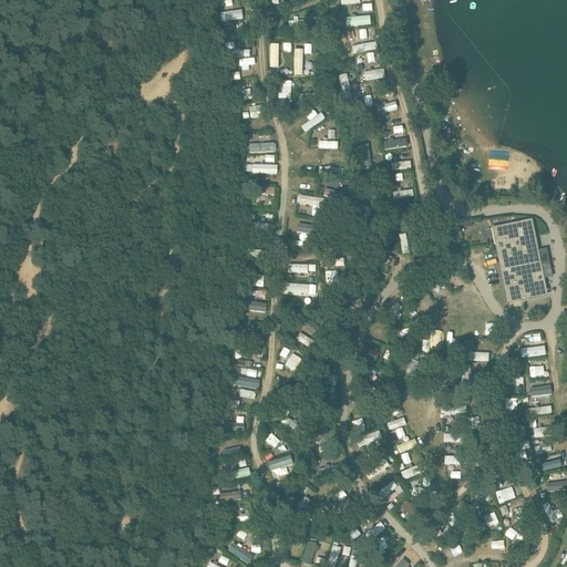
[(222,21),(244,18),(243,9),(220,12),(222,21)]
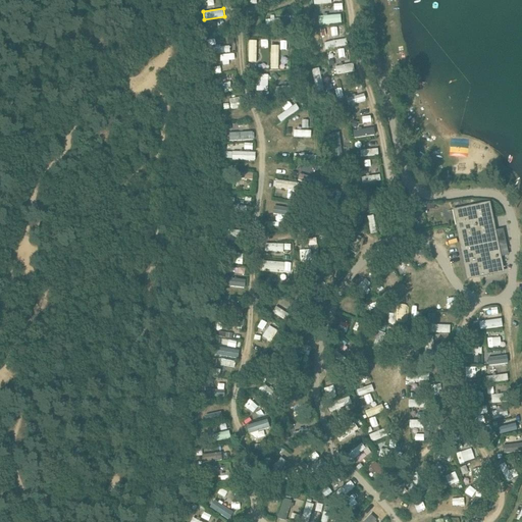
[(319,15),(319,23),(343,22),(342,14),(319,15)]
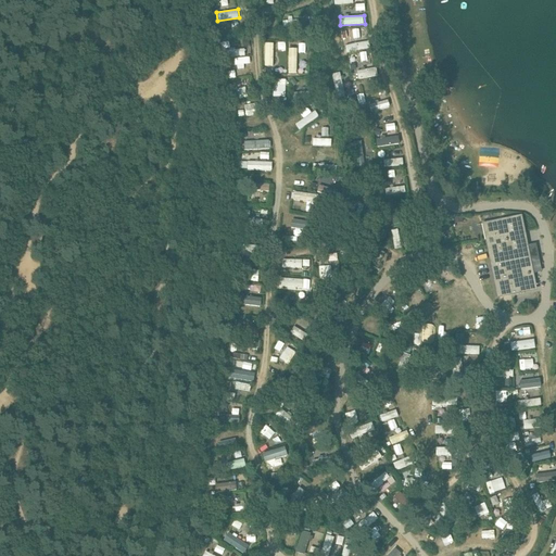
[(225,55),(249,55),(249,47),(228,48),(228,42),(225,42),(225,55)]
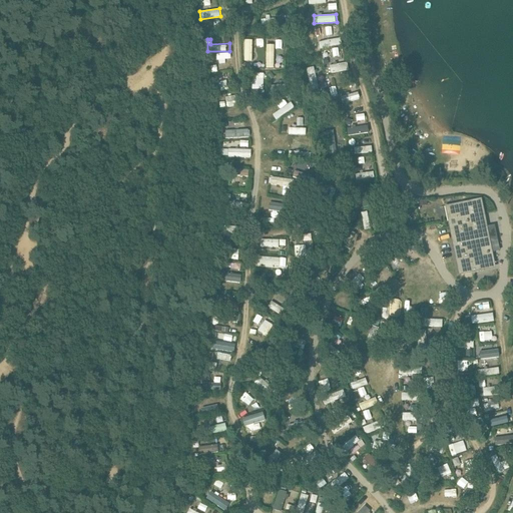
[(244,40),(244,60),(253,60),(252,39),(244,40)]
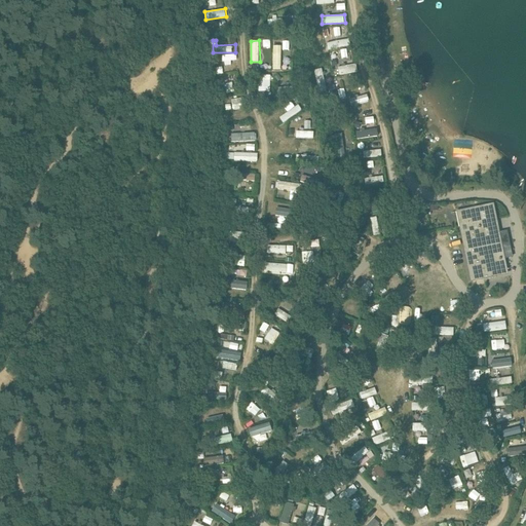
[(273,45),(273,69),(280,69),(282,46),(273,45)]
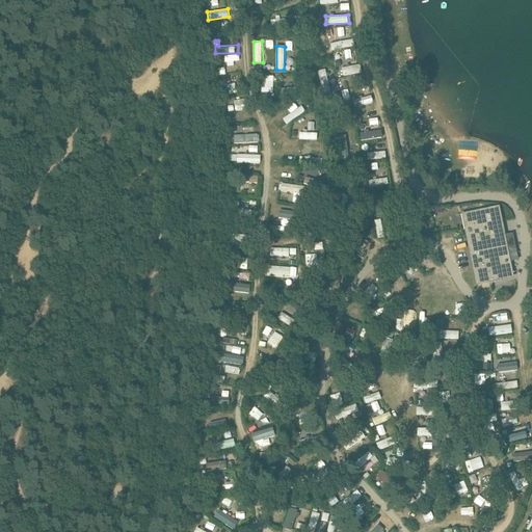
[(234,64),(234,61),(240,61),(240,54),(225,55),(225,65),(234,64)]
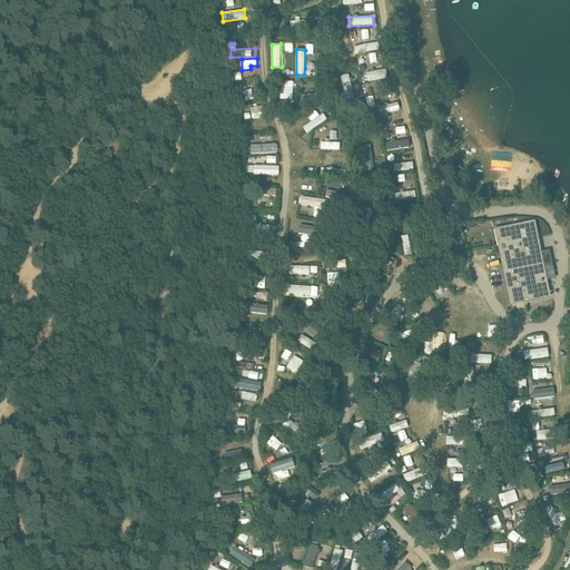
[(367,80),(387,78),(386,70),(366,71),(367,80)]
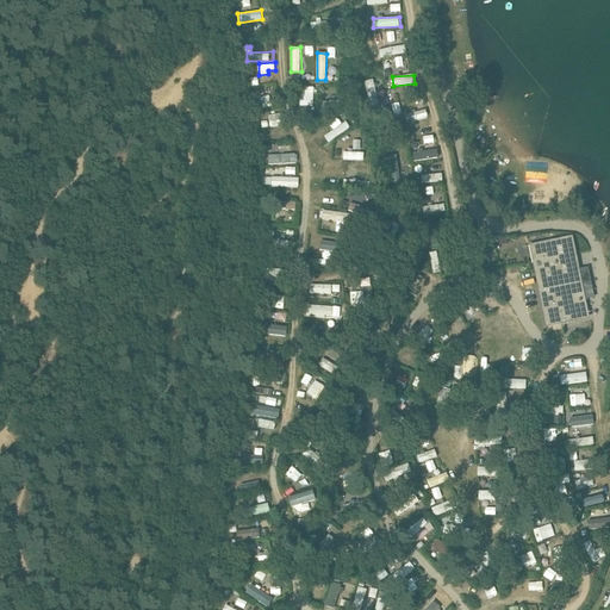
[(371,106),(379,104),(374,79),(365,80),(371,106)]
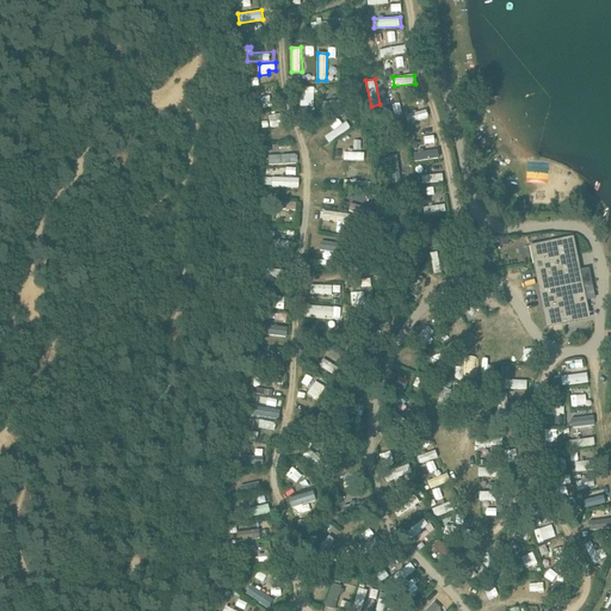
[(426,110),(406,115),(408,122),(429,117),(426,110)]
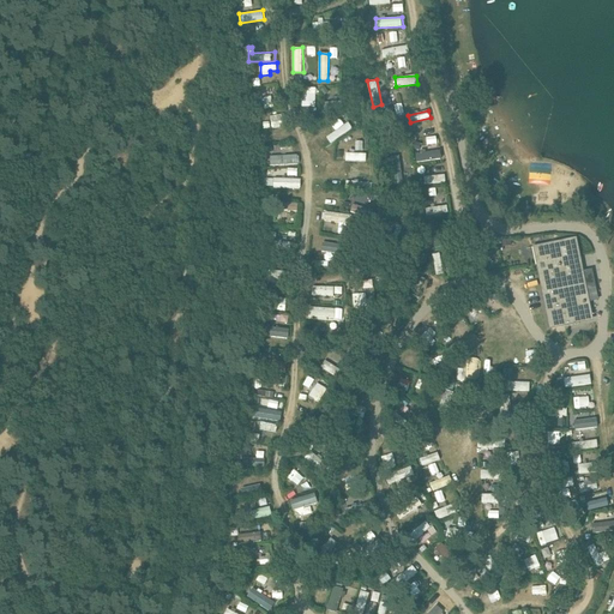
[(272,128),(283,126),(281,114),(270,116),(272,128)]
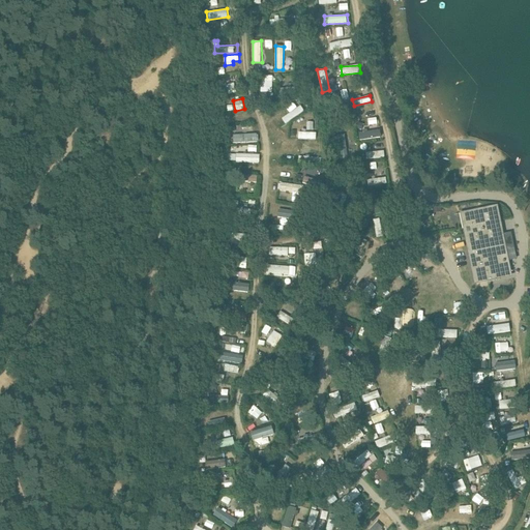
[(304,112),(301,106),(296,108),(294,104),(287,107),(290,113),(283,117),(285,122),(304,112)]
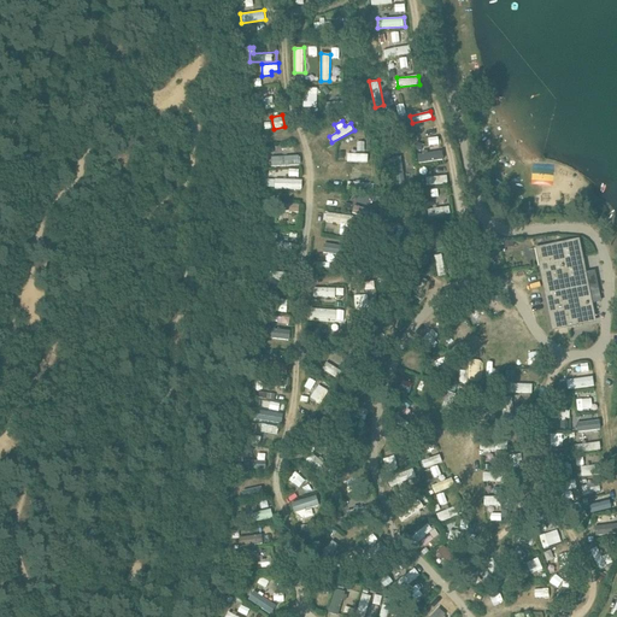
[(418,153),(418,163),(444,162),(444,152),(418,153)]
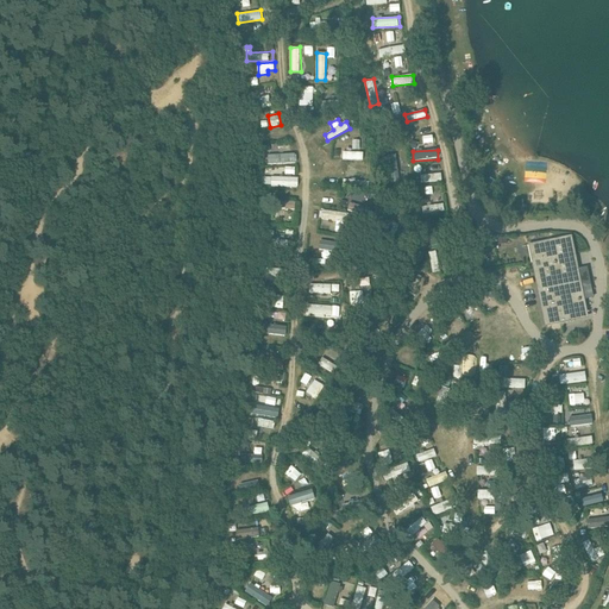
[(294,154),(267,155),(267,164),(294,163),(294,154)]
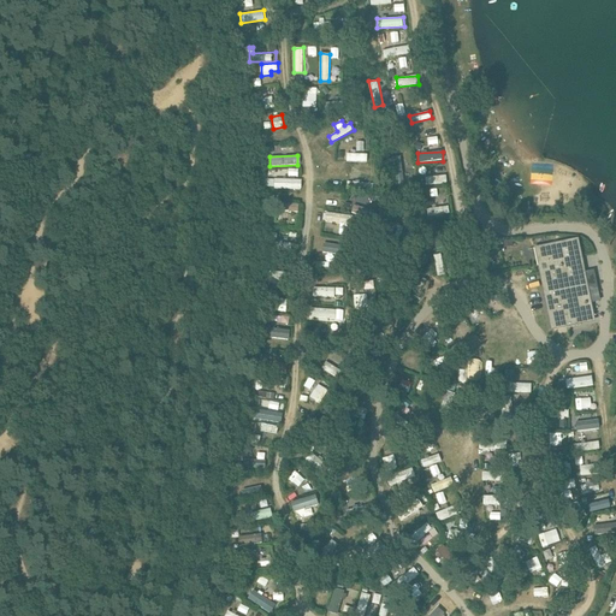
[(277,187),(292,188),(294,175),(277,175),(277,187)]
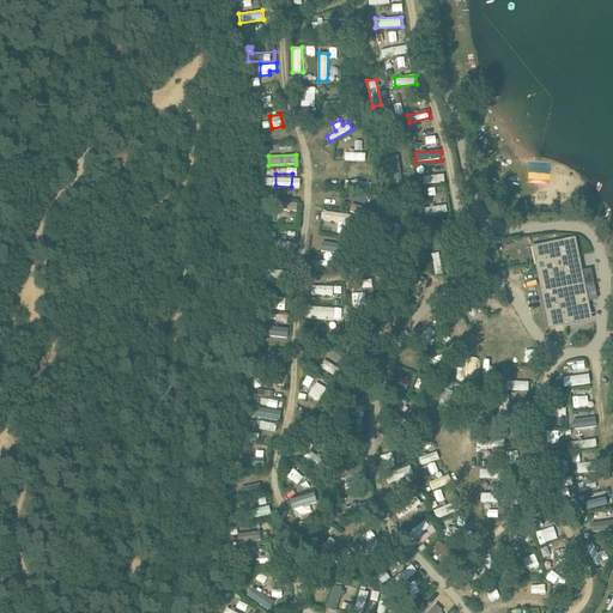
[(274,202),(274,211),(297,212),(298,202),(274,202)]
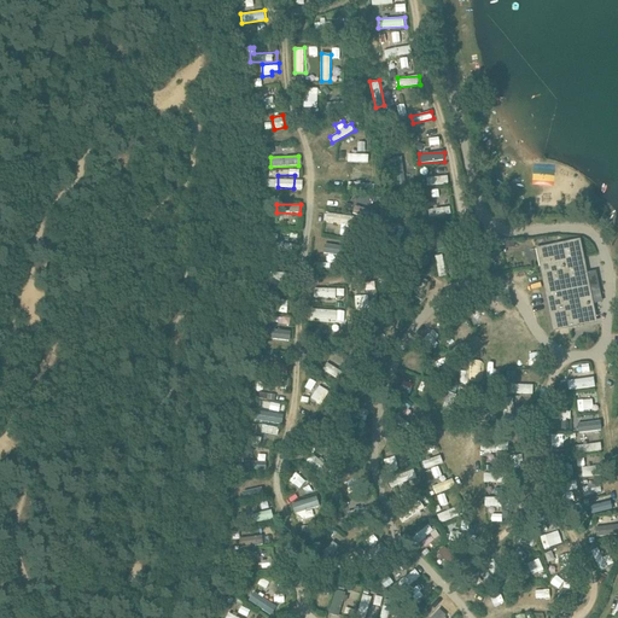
[(353,213),(373,220),(375,211),(355,205),(353,213)]
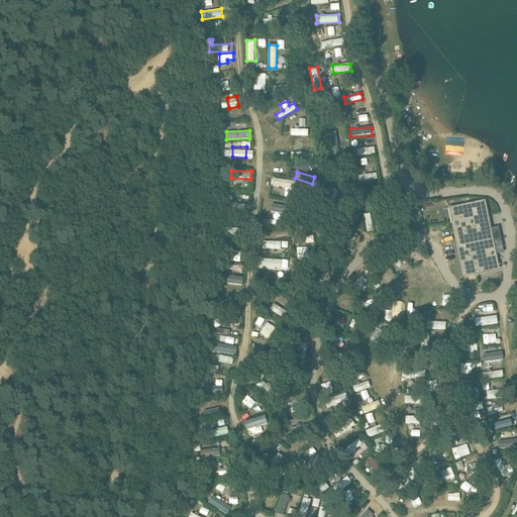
[(285,196),(293,196),(294,180),(272,179),(272,186),(286,187),(285,196)]
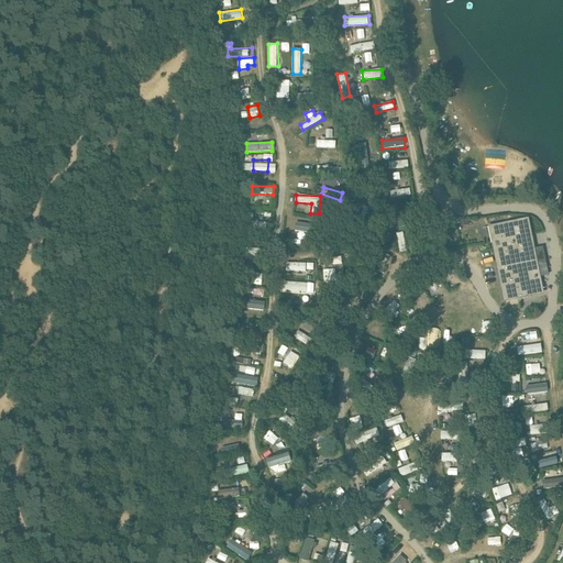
[(395,231),(417,227),(412,205),(390,209),(395,231)]
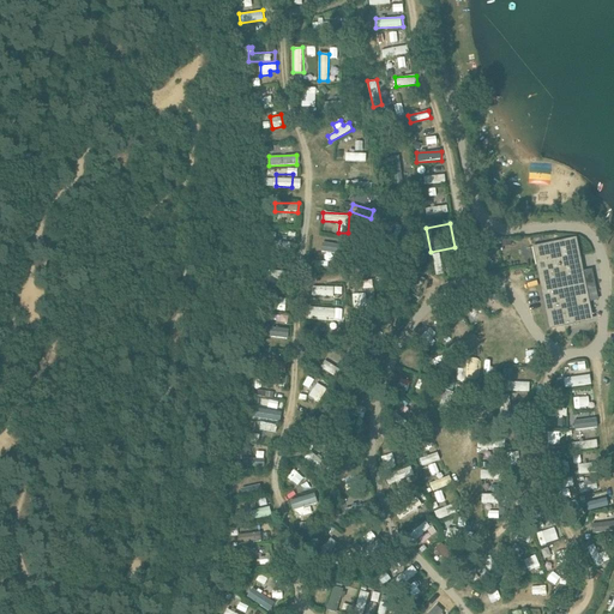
[(589,304),(576,239),(535,247),(537,265),(545,263),(546,270),(540,271),(543,288),(548,287),(551,301),(546,302),(549,321),(566,318),(567,325),(584,321),(582,305),(589,304)]
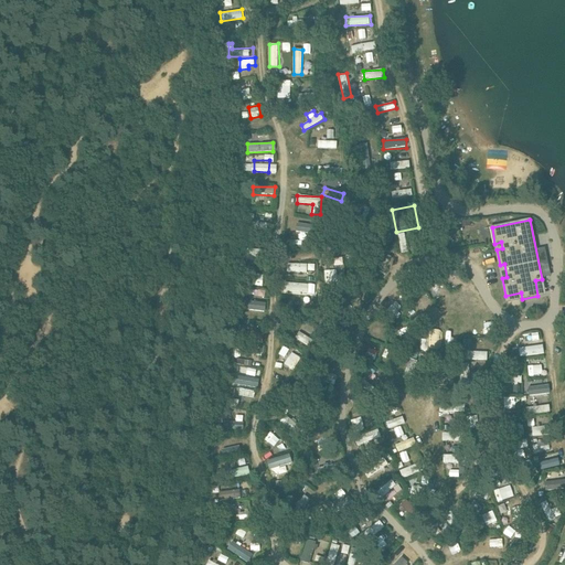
[(297,223),(297,232),(311,232),(311,223),(297,223)]
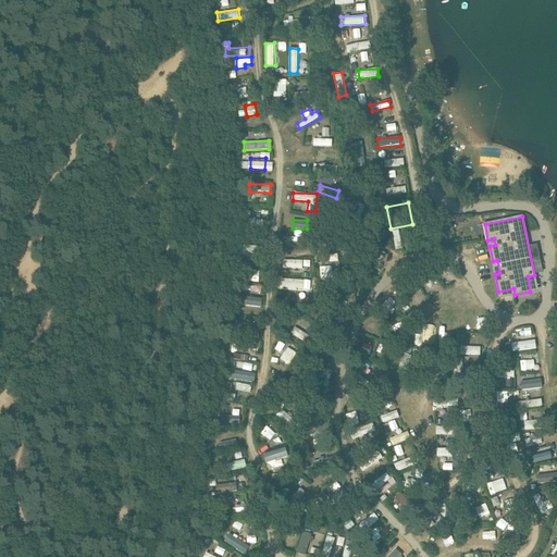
[(382,252),(375,262),(380,264),(386,255),(382,252)]
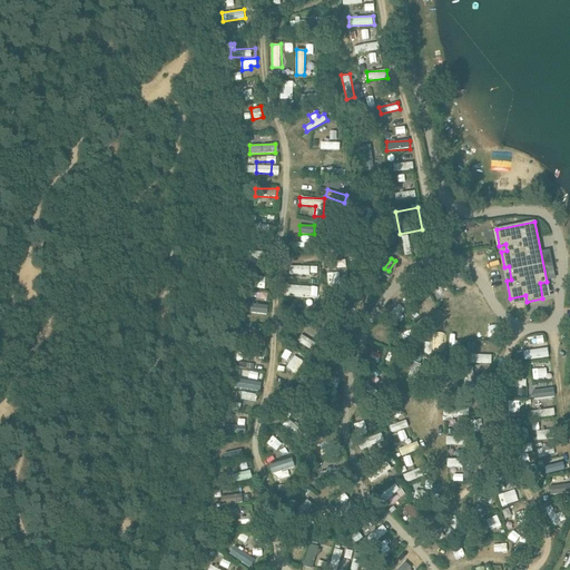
[(328,285),(340,284),(338,273),(327,273),(328,285)]
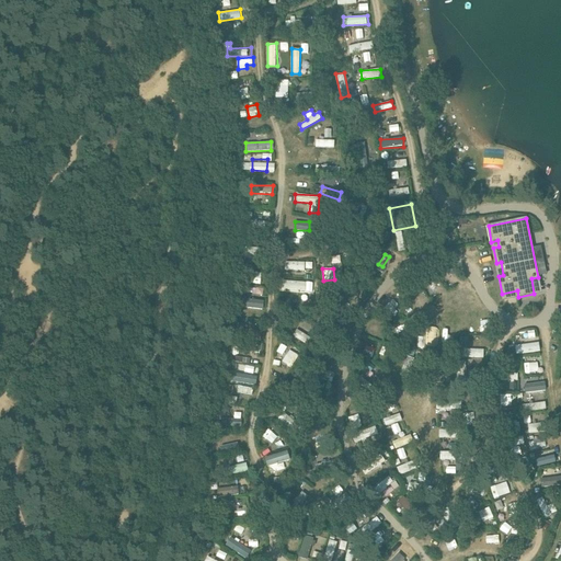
[(250,298),(249,307),(263,309),(265,300),(250,298)]
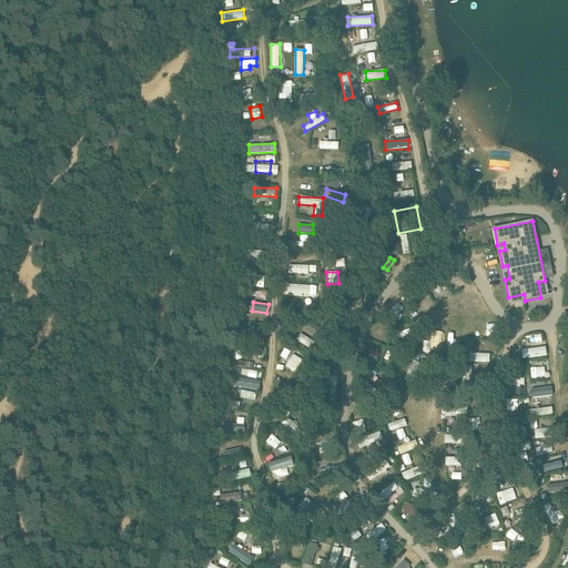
[(311,347),(315,342),(301,333),(297,338),(311,347)]
